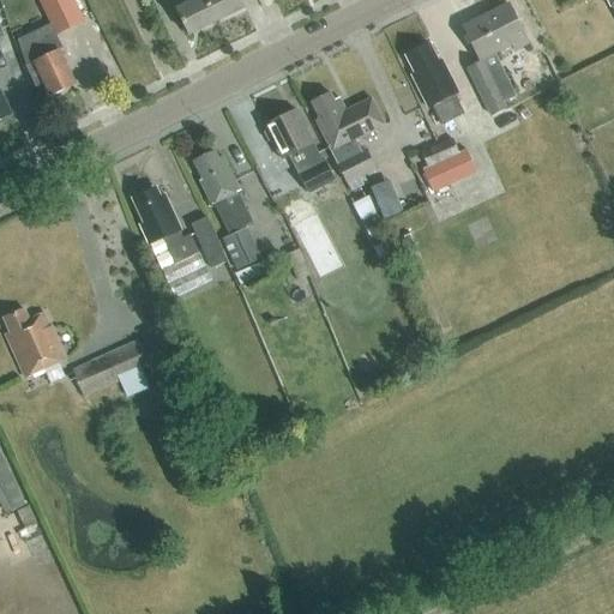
[(72,0),(41,0),(58,34),(76,24),(83,22),(72,0)]
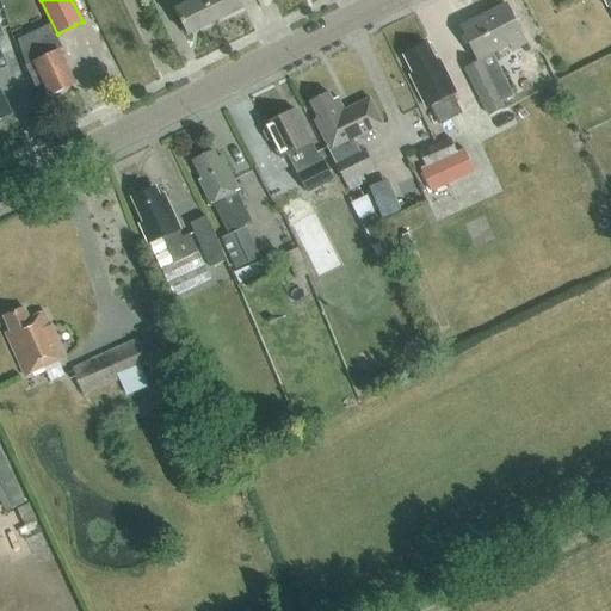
[(187,35),(216,22),(204,0),(196,0),(185,6),(181,0),(168,0),(174,12),(176,11),(187,35)]
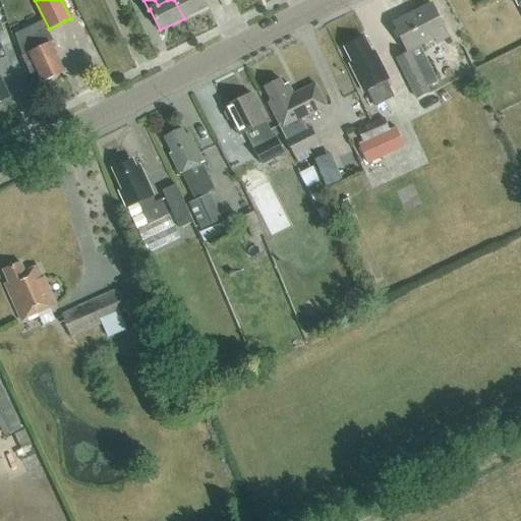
[(174,0),(184,18),(208,6),(204,0),(174,0)]
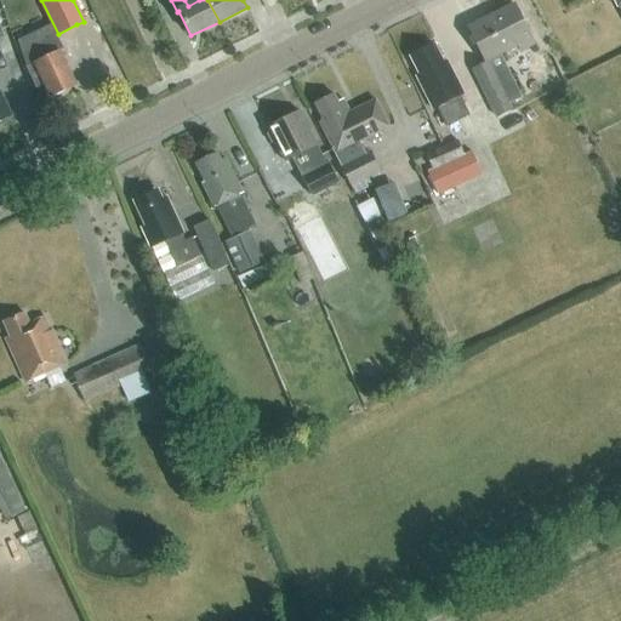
[(518,46),(522,52),(535,46),(514,5),(468,28),(486,62),(518,46)]
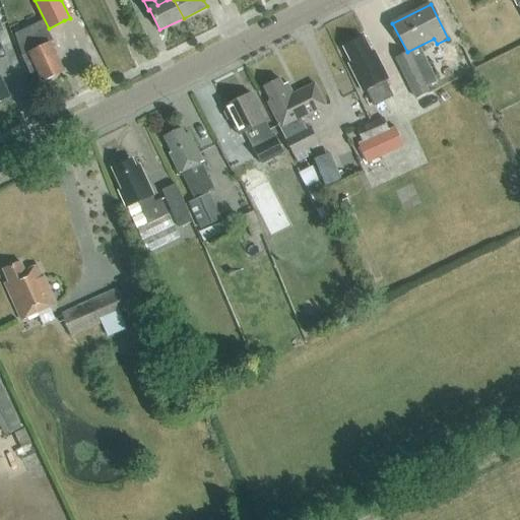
[(43,82),(64,72),(50,43),(48,44),(42,30),(31,36),(38,49),(22,57),(30,74),(38,71),(43,82)]
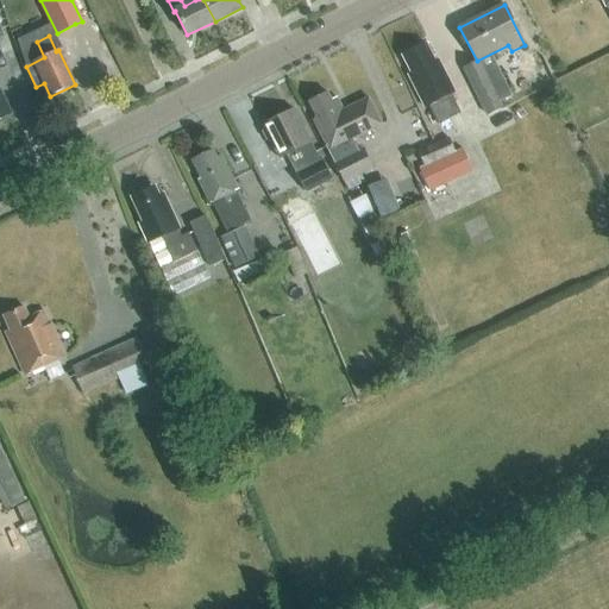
[(428,106),(439,125),(460,113),(451,94),(454,93),(439,61),(435,62),(426,44),(402,56),(412,74),(408,75),(425,107),(428,106)]
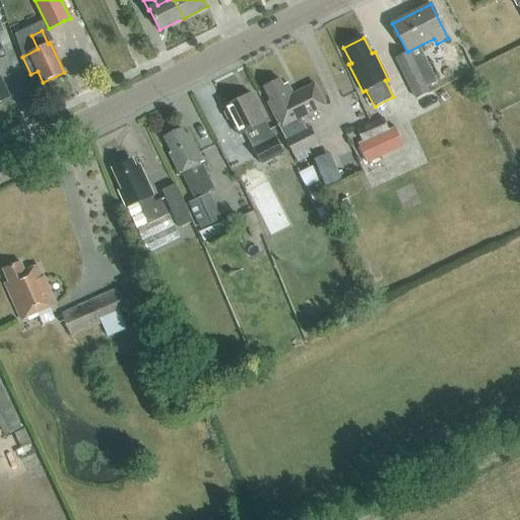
[(415,65),(402,72),(415,99),(429,91),(426,86),(418,72),(417,69),(415,65)]
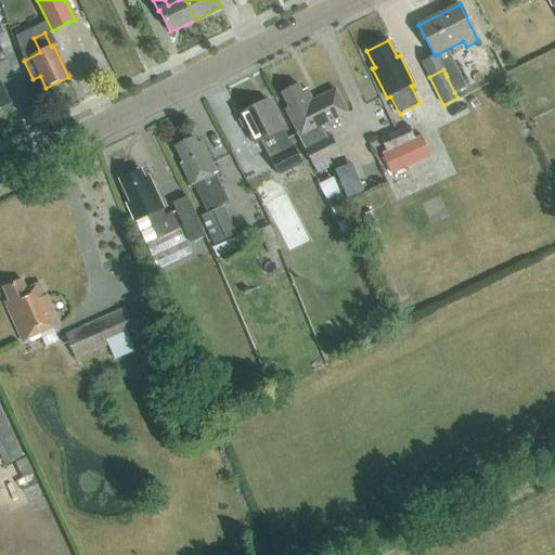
[(0,108),(11,104),(0,82),(0,108)]
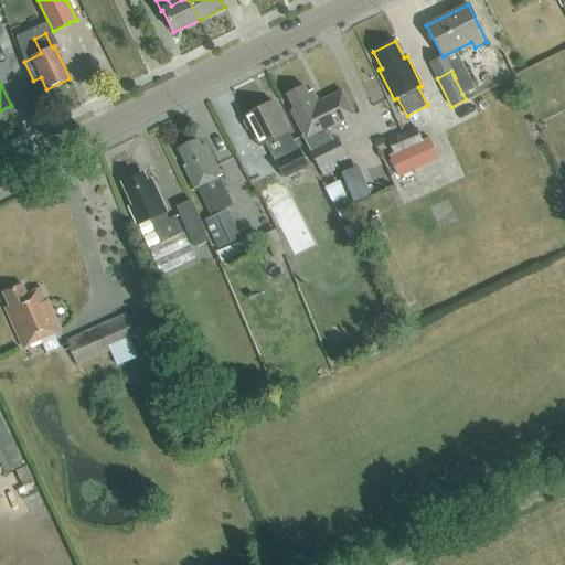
[(305,86),(287,95),(295,112),(291,113),(320,169),(345,158),(337,139),(330,141),(326,131),(355,117),(342,91),(318,103),(312,91),(308,94),(305,86)]
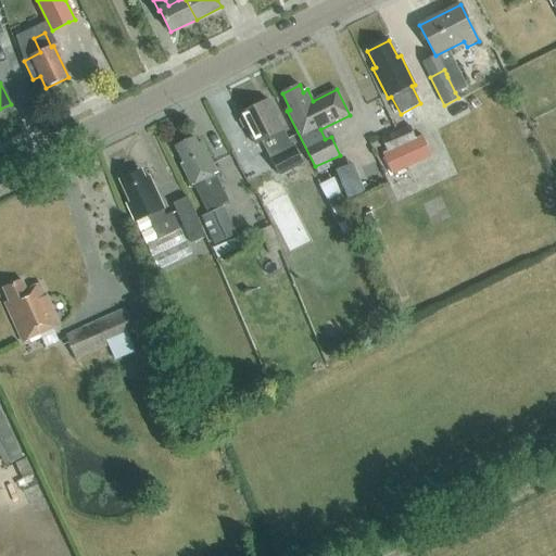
[(241,117),(239,121),(243,128),(247,129),(255,144),(265,140),(274,158),(270,159),(279,176),(303,163),(293,142),(291,143),(268,100),(240,115),(241,117)]
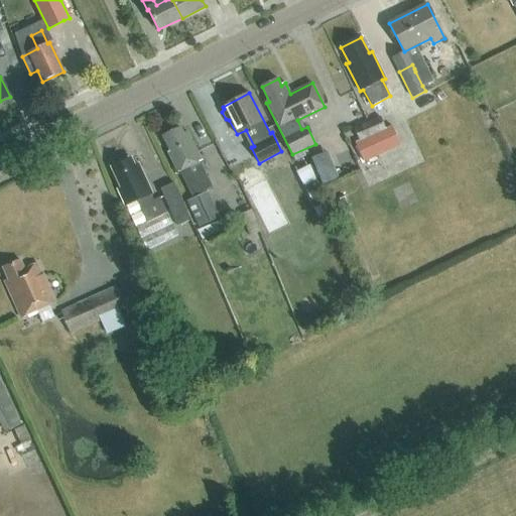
[(380,118),(355,130),(360,141),(355,143),(365,161),(400,144),(392,126),(386,129),(380,118)]
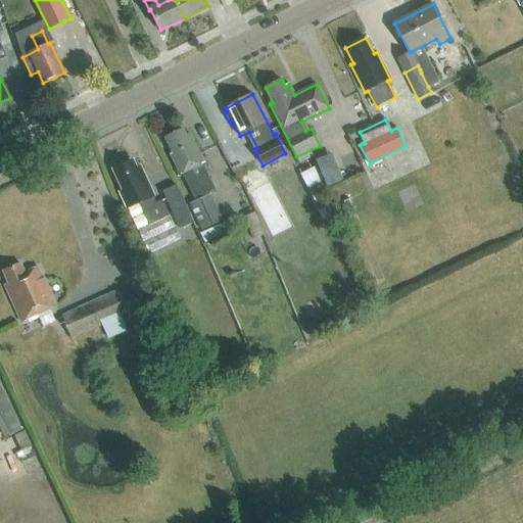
[(185,136),(182,130),(167,138),(174,153),(171,154),(181,175),(183,175),(195,200),(216,190),(202,164),(204,163),(190,134),(185,136)]
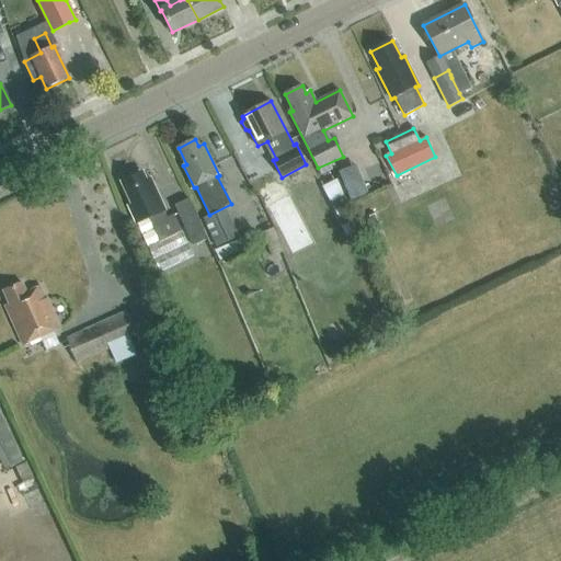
[(341,171),(354,198),(371,191),(358,163),(341,171)]
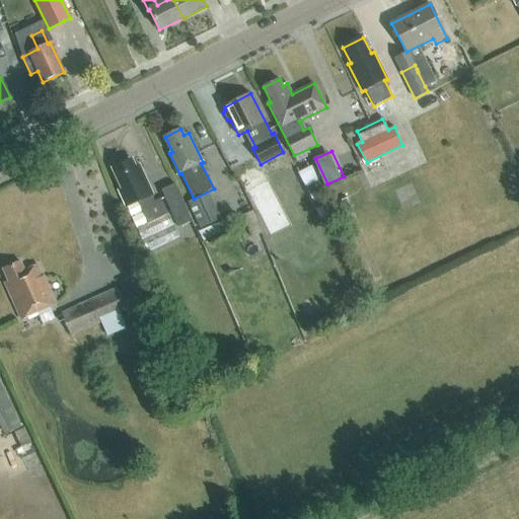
[(134,168),(130,160),(115,167),(124,189),(119,191),(126,207),(138,202),(139,205),(128,210),(148,251),(179,236),(168,213),(168,214),(161,199),(155,202),(152,196),(153,195),(140,165),(134,168)]
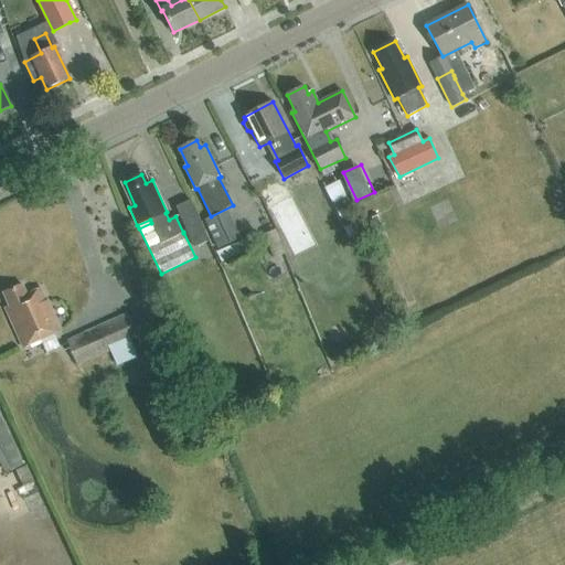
[(343,187),(327,194),(331,203),(348,195),(343,187)]
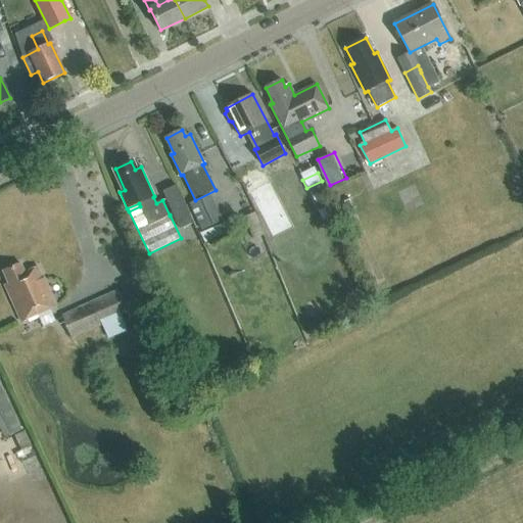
[(181,230),(194,223),(177,186),(162,192),(181,230)]
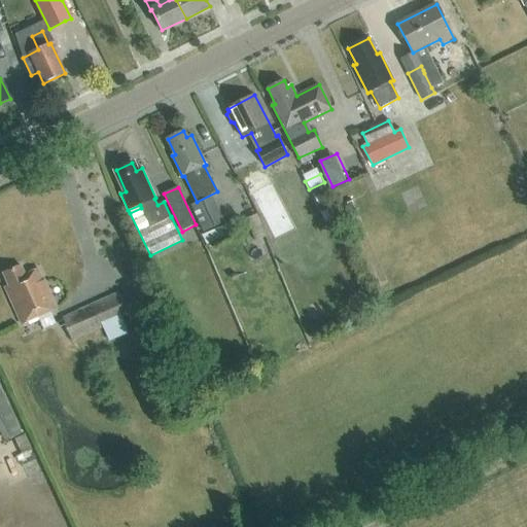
[(225,222),(212,196),(190,206),(203,233),(225,222)]
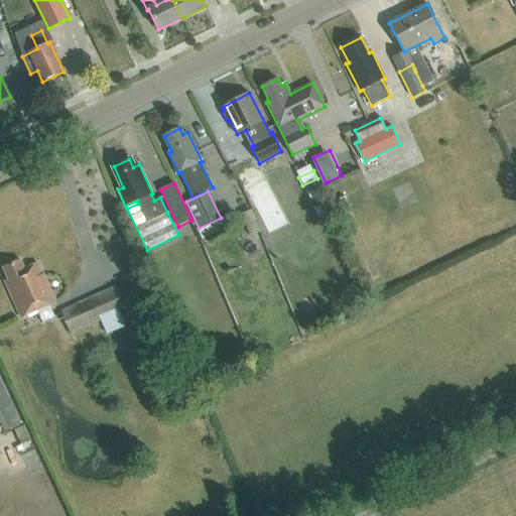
[(260,233),(251,210),(241,214),(250,237),(260,233)]
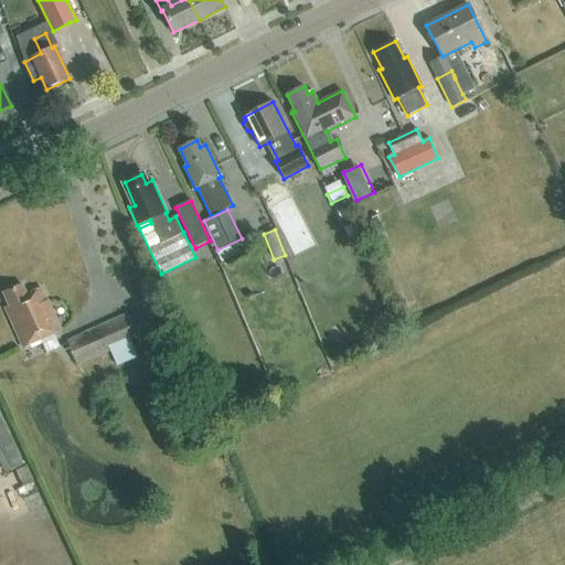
[(255,247),(251,237),(217,253),(222,263),(255,247)]
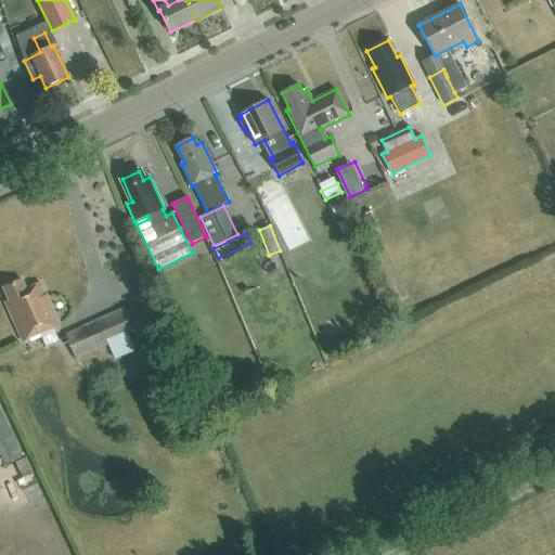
[(22,281),(3,289),(9,302),(5,304),(23,343),(59,325),(40,284),(26,289),(22,281)]
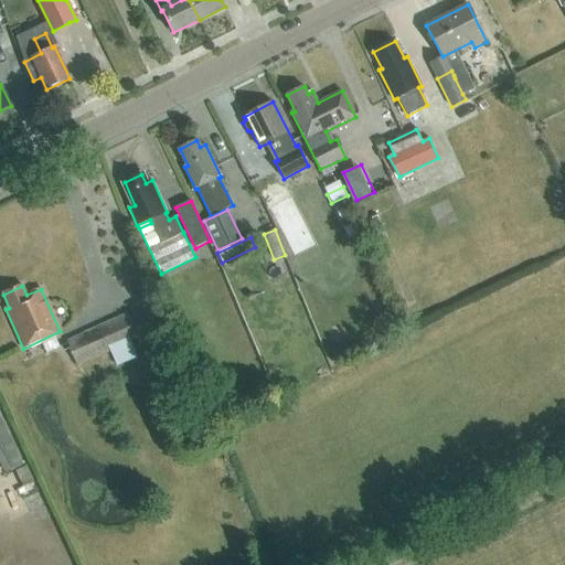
[(110,350),(139,337),(128,312),(66,340),(78,366),(112,352),(110,350)]
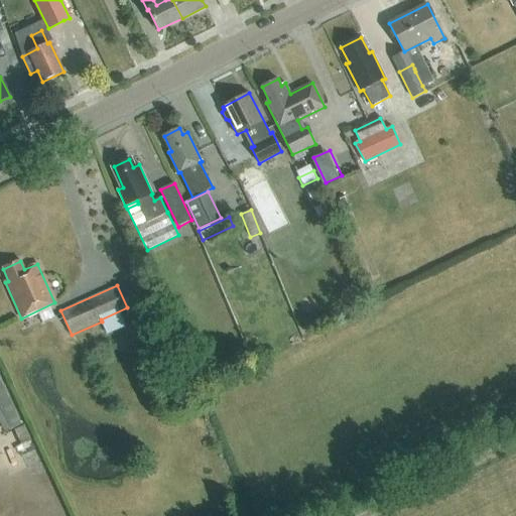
[(21,423),(1,379),(0,379),(0,420),(5,431),(21,423)]
